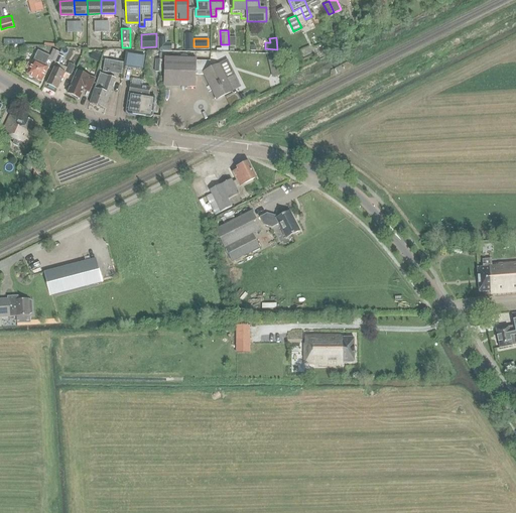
[(59,51),(53,48),(48,57),(54,60),(59,51)]
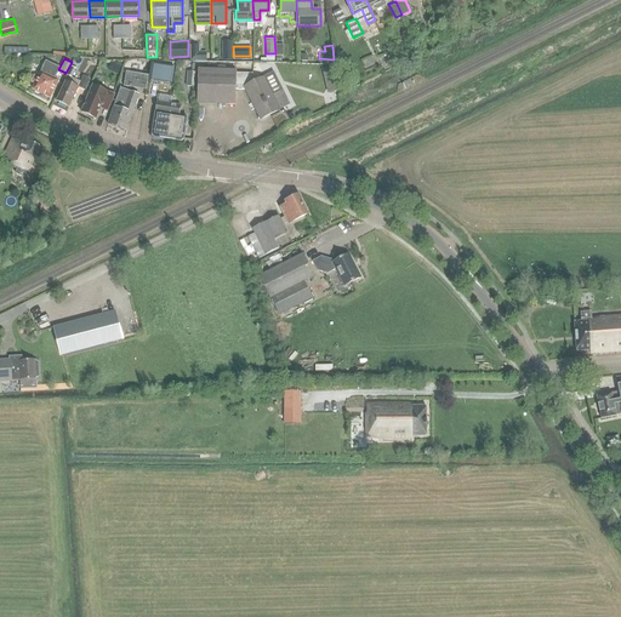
[(60,67),(45,60),(40,69),(40,70),(38,76),(34,75),(30,80),(34,83),(32,87),(49,96),(57,79),(53,76),(60,67)]
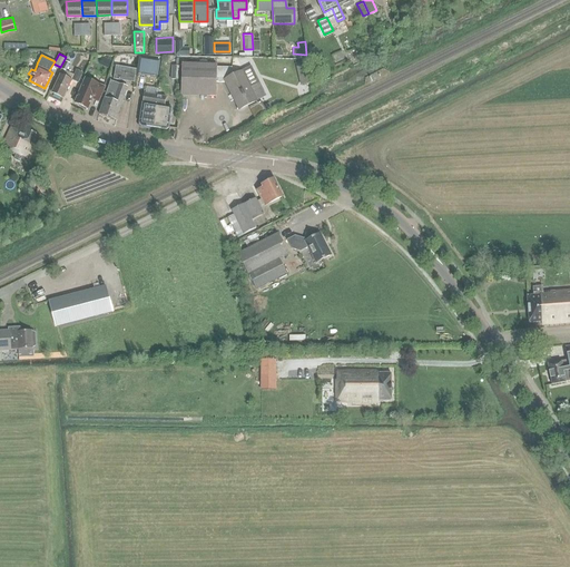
[(138,55),(136,71),(157,75),(159,58),(138,55)]
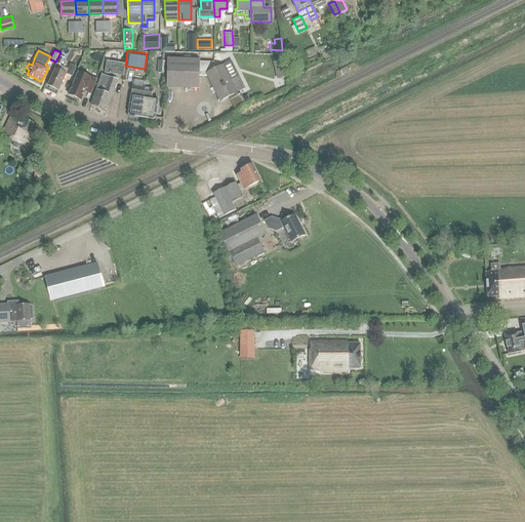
[(245,84),(239,74),(232,57),(216,66),(213,59),(200,59),(200,56),(168,55),(167,84),(199,85),(199,73),(206,73),(218,97),(237,88),(245,84)]
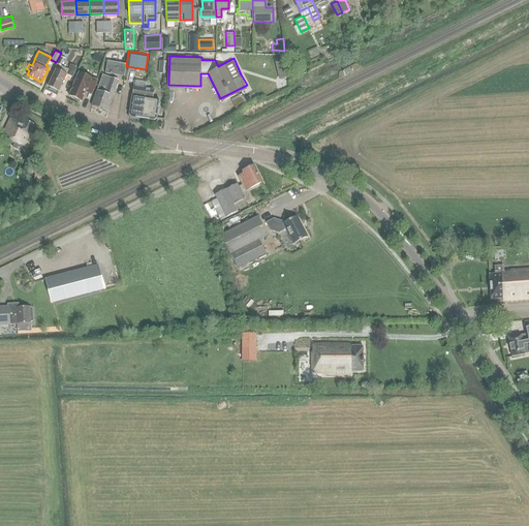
[(160,57),(159,69),(166,70),(167,58),(160,57)]
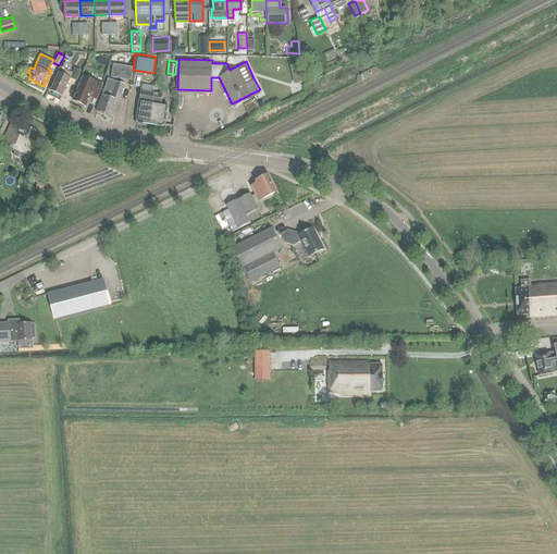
[(131,77),(133,65),(133,64),(113,61),(111,74),(131,77)]
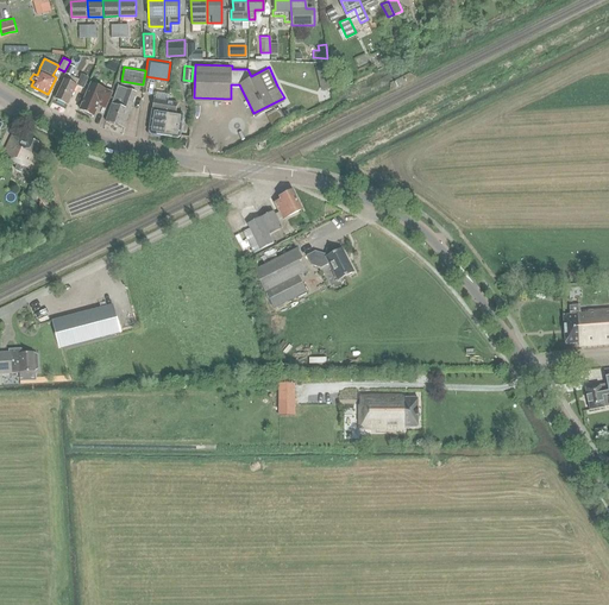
[(79,79),(66,73),(63,79),(64,79),(55,98),(67,104),(76,83),(83,87),(88,76),(81,73),(79,79)]
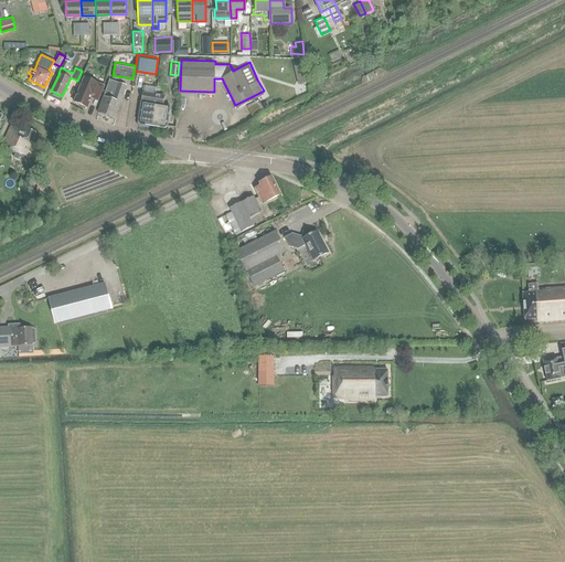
[(104,85),(84,76),(73,101),(80,104),(80,105),(84,107),(85,106),(86,106),(93,93),(99,95),(104,85)]
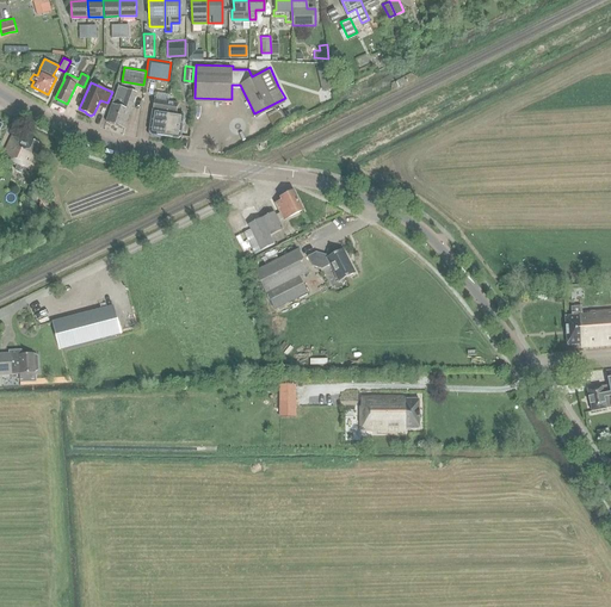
[(115,94),(105,118),(124,125),(137,90),(118,82),(115,94)]
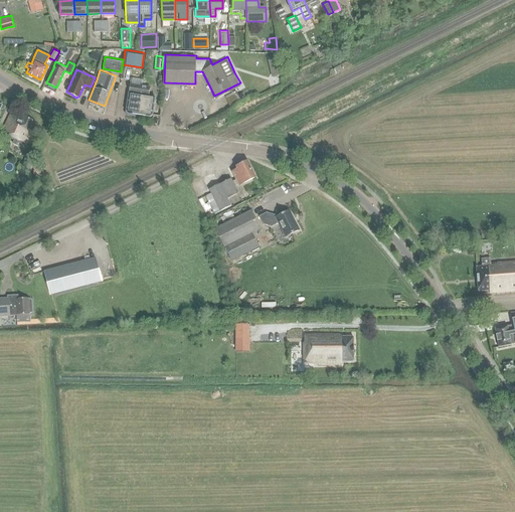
[(128,111),(139,113),(142,93),(140,92),(141,82),(130,81),(126,109),(128,111)]
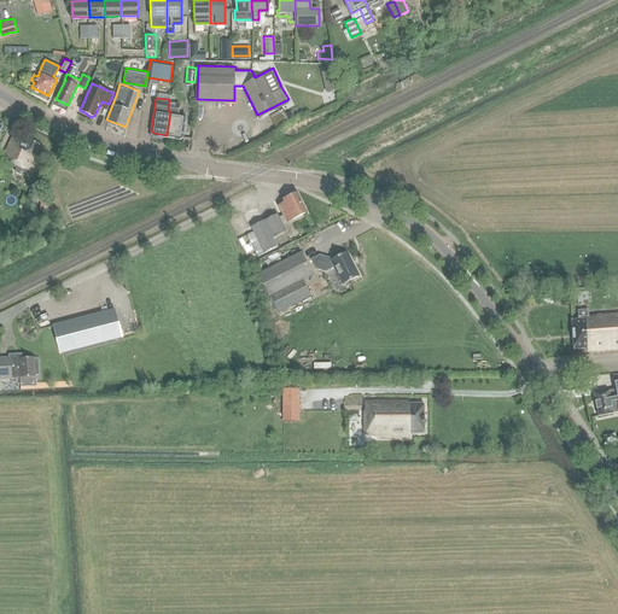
[(170,111),(167,135),(179,136),(182,134),(186,113),(179,112),(180,101),(169,99),(168,110),(170,111)]
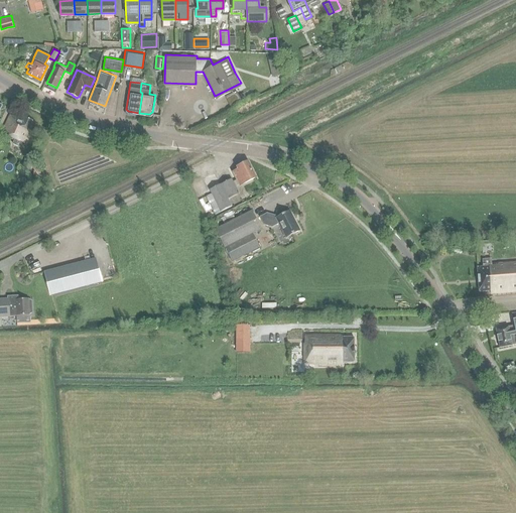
[(9,114),(1,132),(15,138),(13,142),(21,146),(23,141),(25,142),(30,131),(28,130),(32,119),(24,116),(22,120),(9,114)]
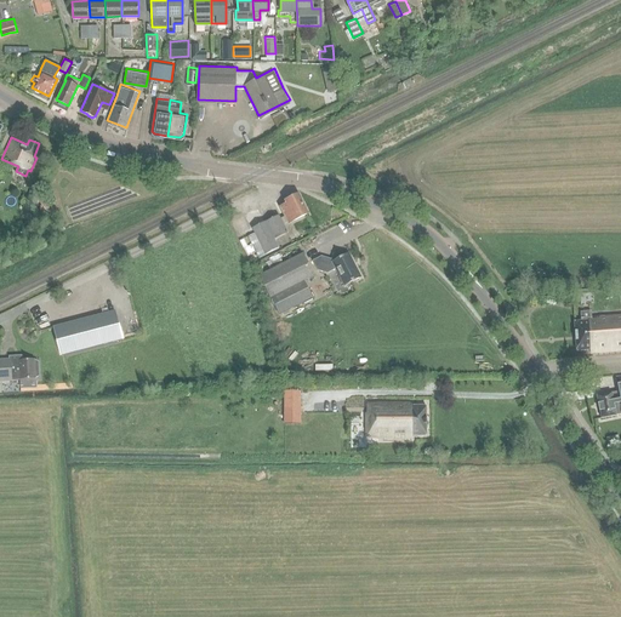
[(278,212),(252,226),(255,230),(248,234),(260,256),(279,245),(274,236),(288,230),(283,222),(288,220),(288,221),(295,217),(307,211),(297,192),(285,198),(286,201),(280,205),(285,215),(280,216),(278,212)]
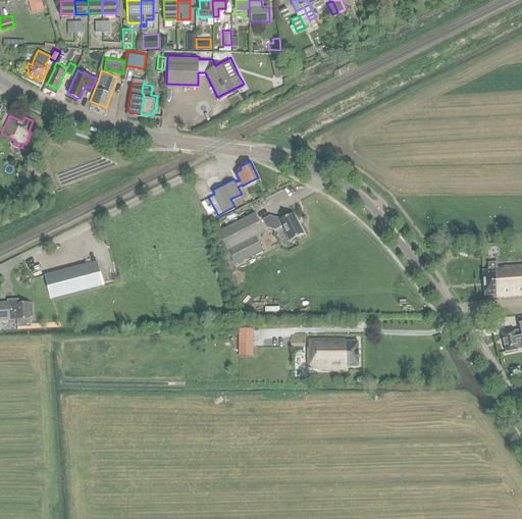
[(33,163),(23,162),(21,174),(30,175),(33,163)]
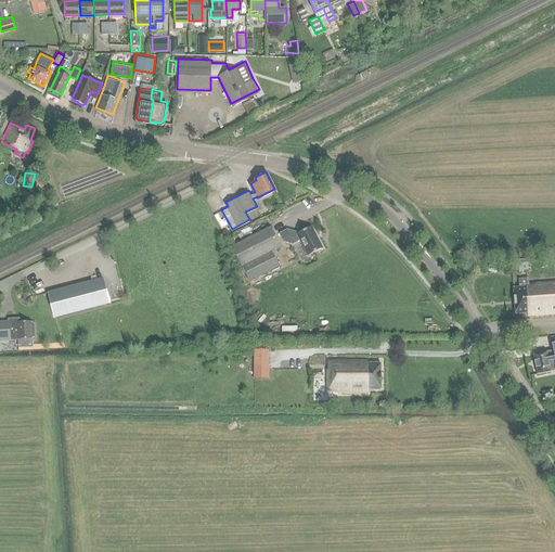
[(286,227),(279,231),(283,240),(289,243),(298,239),(307,253),(321,245),(310,225),(296,232),(295,230),(286,227)]
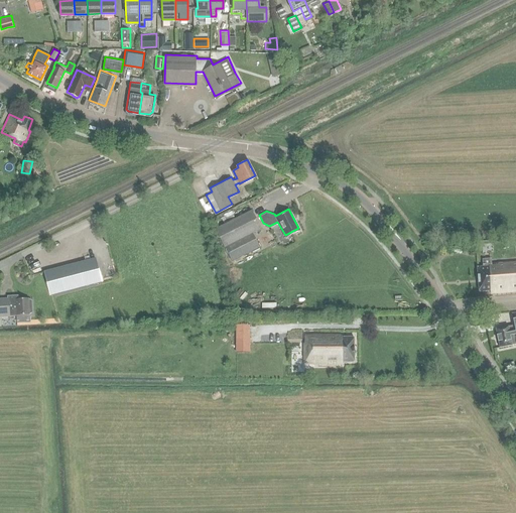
[(250,210),(215,228),(224,245),(225,245),(232,259),(260,245),(252,231),(259,227),(250,210)]
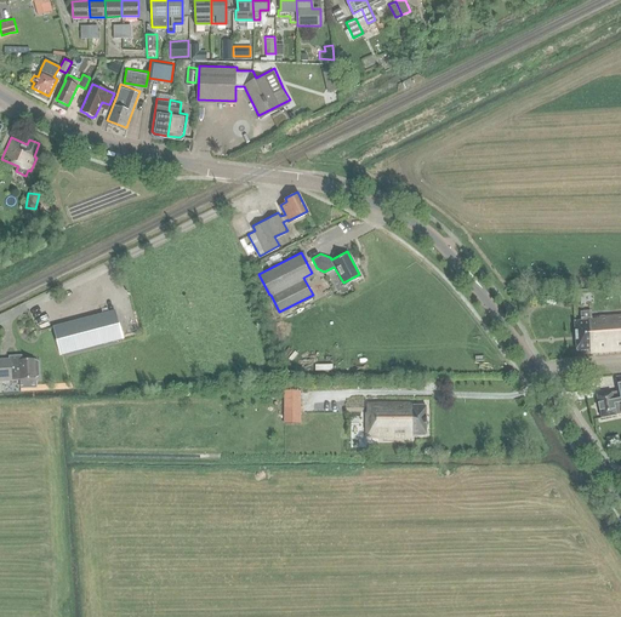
[(115,308),(53,325),(61,353),(123,337),(115,308)]
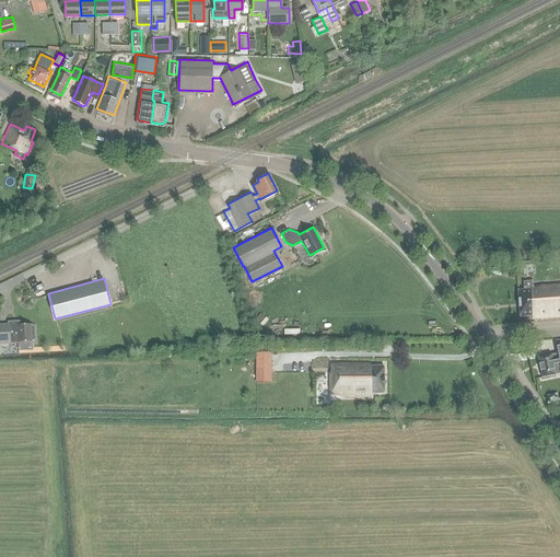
[(524,288),(517,288),(520,314),(532,313),(533,316),(559,313),(559,282),(524,286),(524,288)]
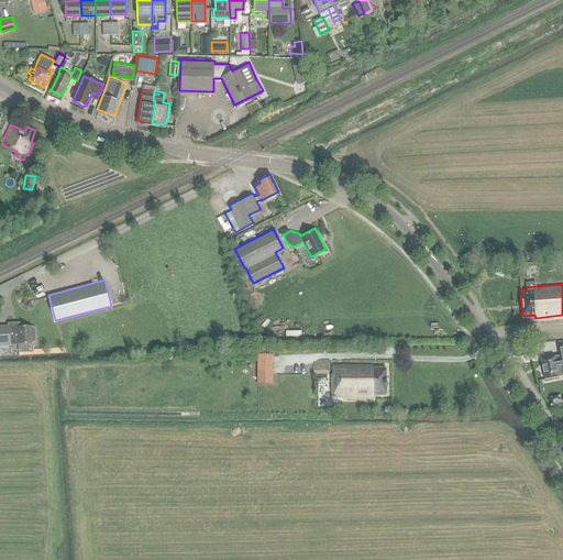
[(10,325),(0,325),(0,344),(19,344),(19,349),(28,349),(28,343),(33,343),(33,342),(35,341),(35,328),(32,327),(32,326),(21,327),(20,322),(10,322),(10,325)]
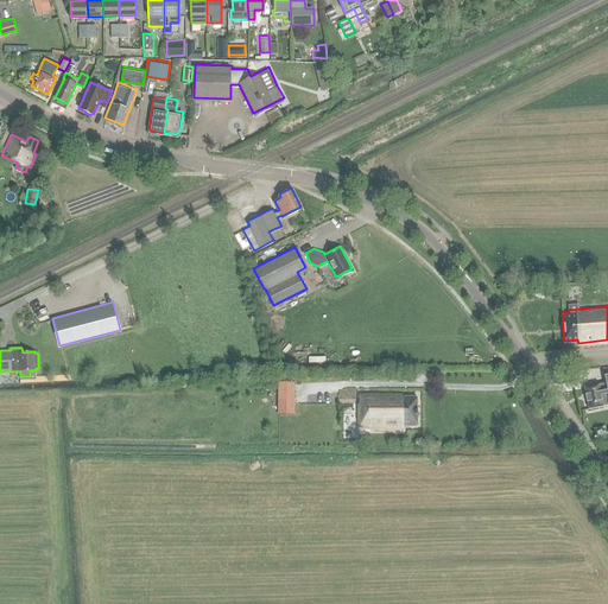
[(606,380),(584,385),(589,407),(607,402),(607,373),(605,374),(606,380)]
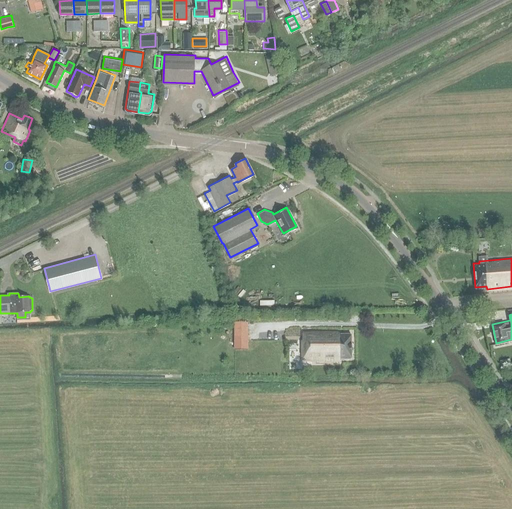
[(339,330),(301,331),(301,339),(300,339),(300,359),(339,359),(339,357),(350,357),(350,333),(339,333),(339,330)]
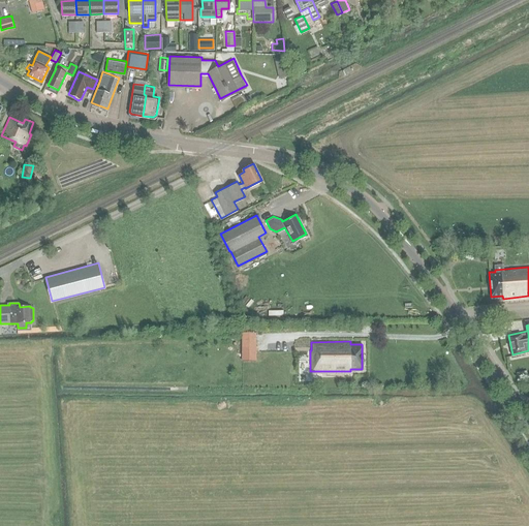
[(242,350),(242,359),(256,359),(256,350),(256,343),(242,343),(242,350)]
